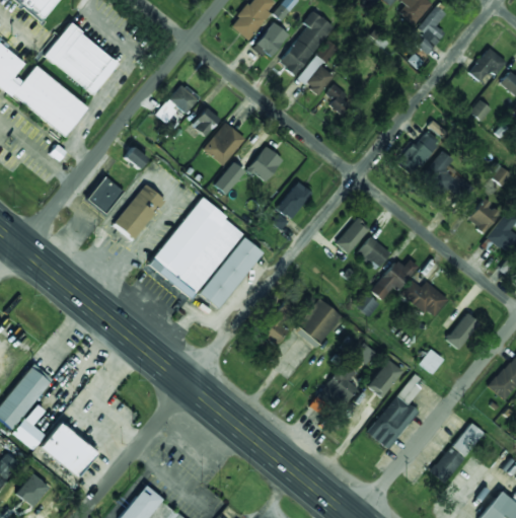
[(22,0),(45,17),(58,0),(22,0)]
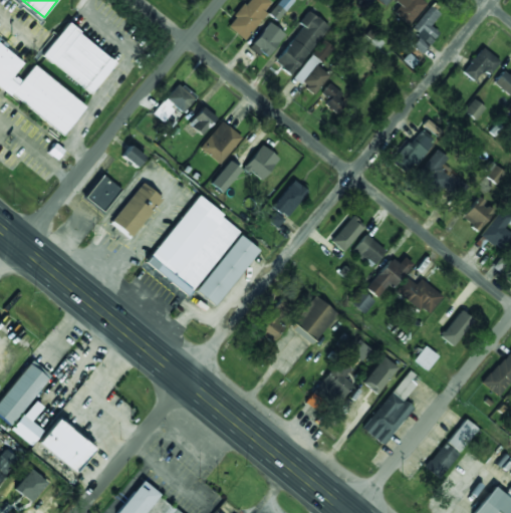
[(247,40),(270,12),(267,10),(274,1),(272,0),(249,0),(230,25),(247,40)]
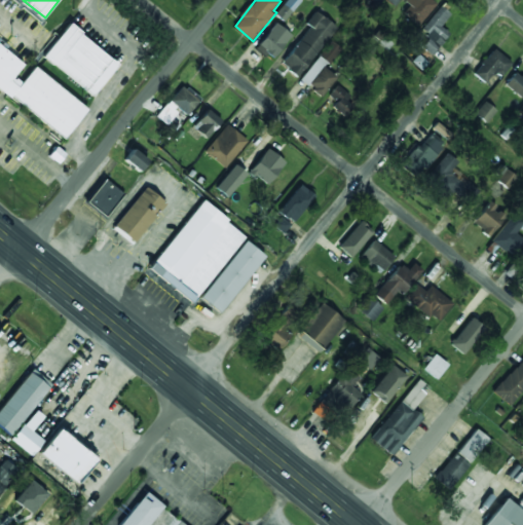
[(406,0),(412,5),(407,12),(420,25),(439,3),(435,0),(406,0)]
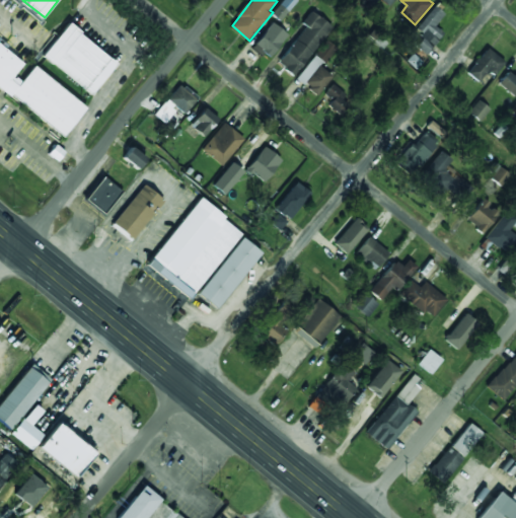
[(418,29),(426,35),(420,44),(411,35),(403,45),(424,60),(445,31),(437,25),(447,13),(437,5),(418,29)]
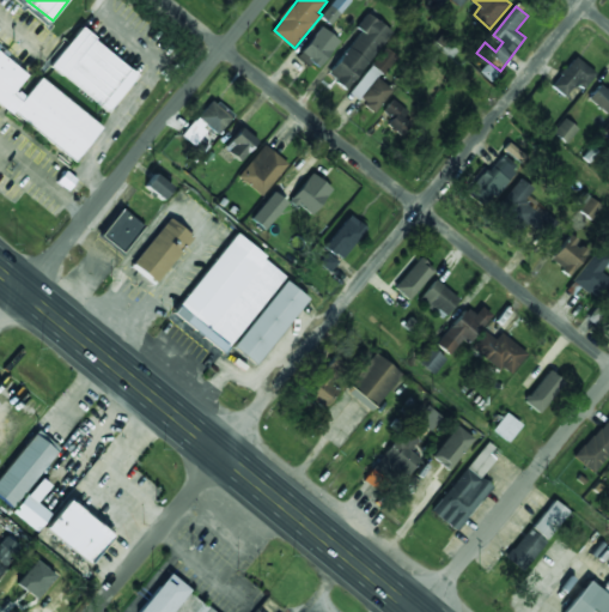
[(330,74),(349,89),(395,31),(370,12),(359,26),(364,30),(330,74)]
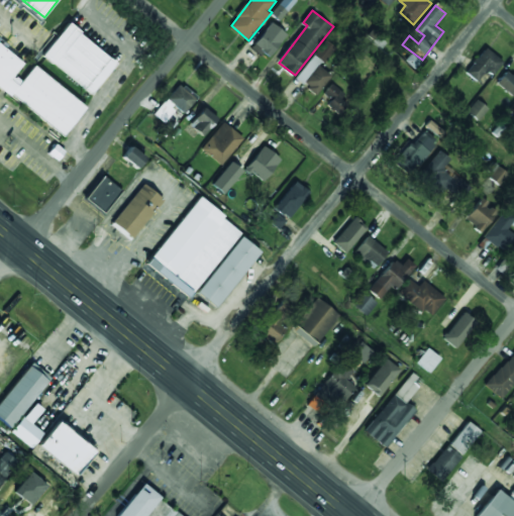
[(257,43),(273,56),(290,34),(274,21),(257,43)]
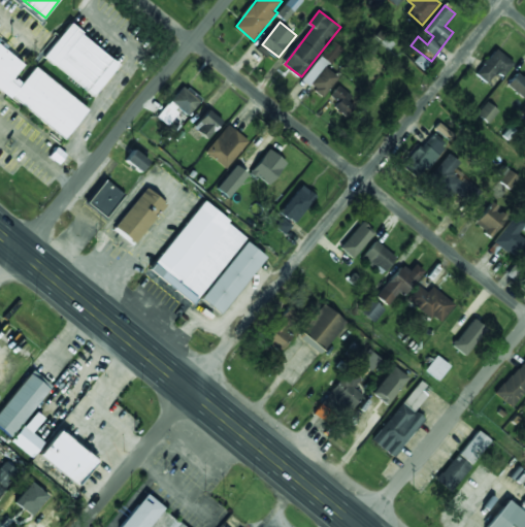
[(96,95),(121,63),(70,24),(45,57),(96,95)]
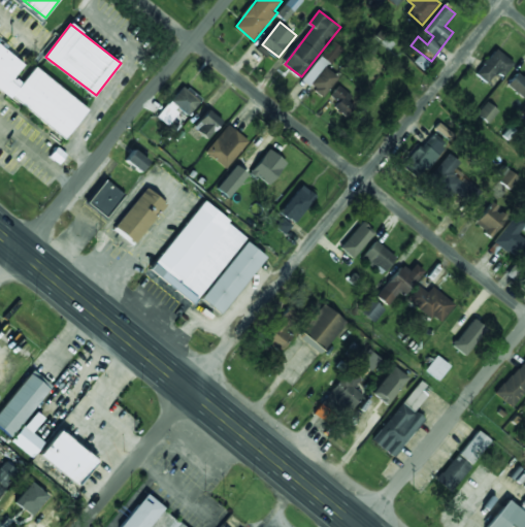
[(91,108),(36,66),(24,83),(15,76),(26,64),(17,57),(20,53),(0,37),(0,87),(68,138),(91,108)]
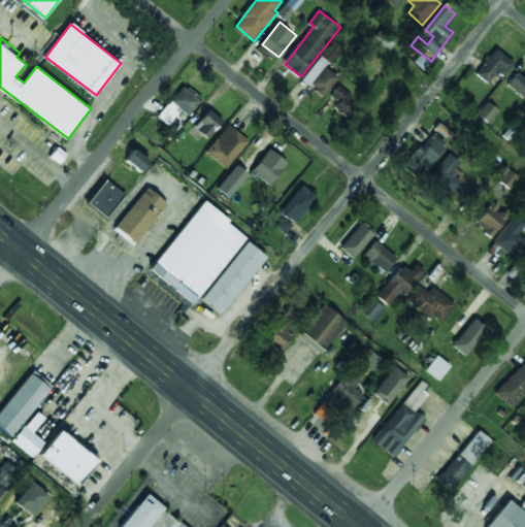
[(304,79),(326,96),(341,76),(330,68),(345,48),(334,40),(304,79)]
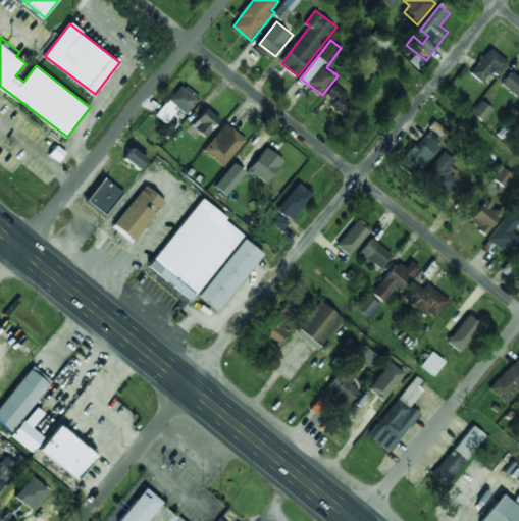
[(473,73),(483,82),(491,70),(500,75),(510,61),(491,48),(473,73)]
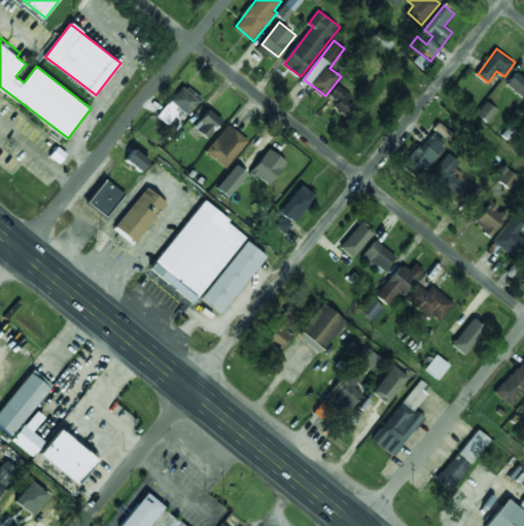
[(523,72),(520,69),(508,84),(523,97),(523,72)]
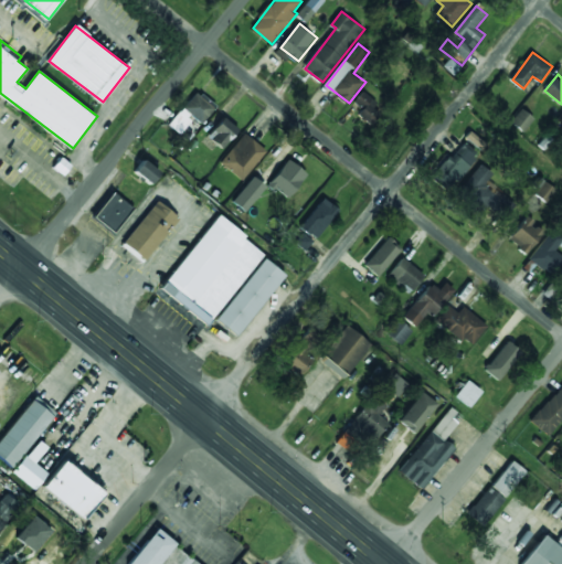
[(219,107),(199,91),(171,125),(183,136),(197,119),(204,125),(219,107)]
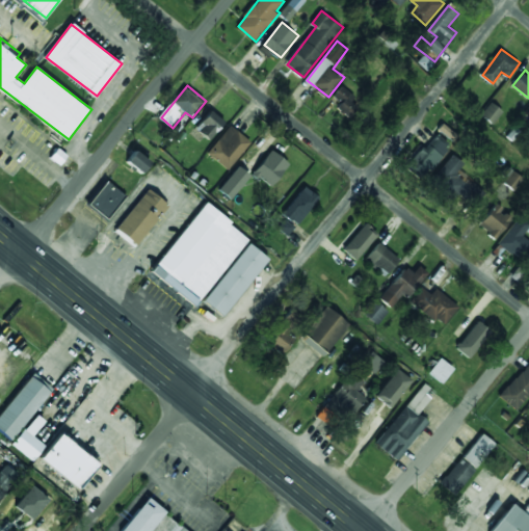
[(343,101),(338,109),(353,116),(360,105),(353,103),(358,94),(342,86),(337,98),(343,101)]
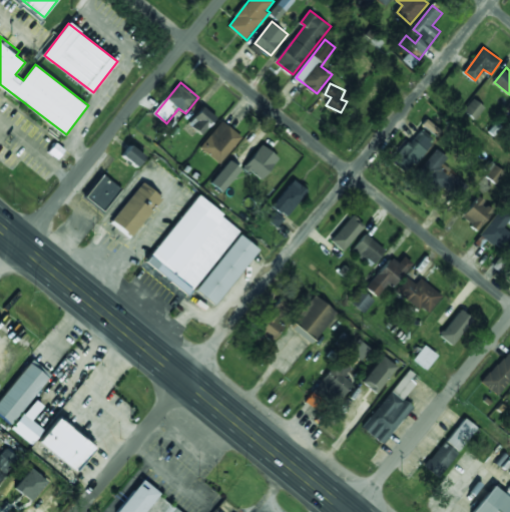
[(465,111),(477,120),(487,107),(475,98),(465,111)]
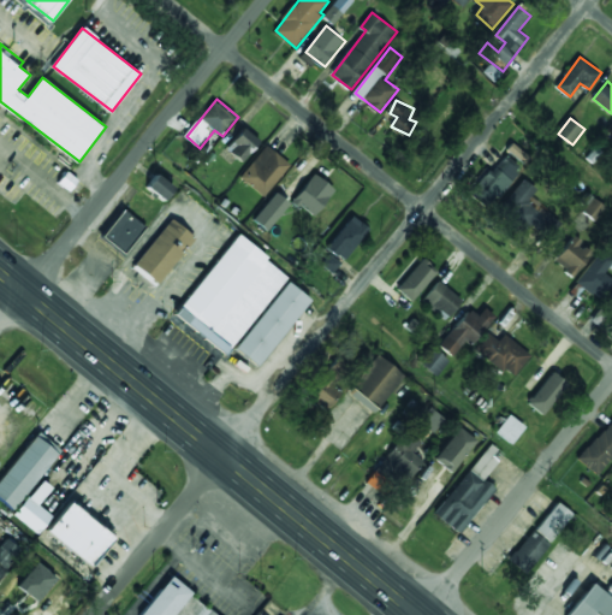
[(244,163),(261,140),(245,128),(229,149),(244,163)]
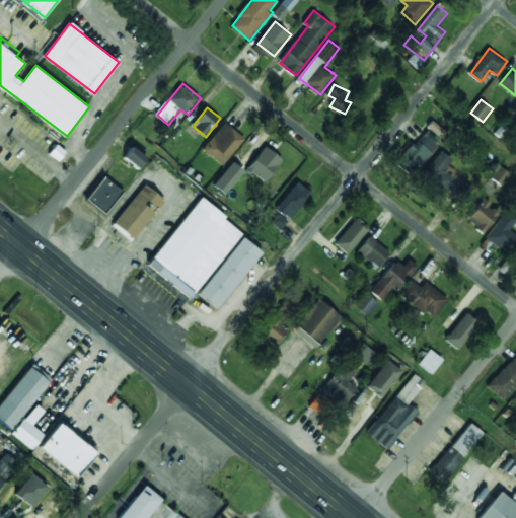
[(224,165),(246,139),(226,122),(204,148),(224,165)]
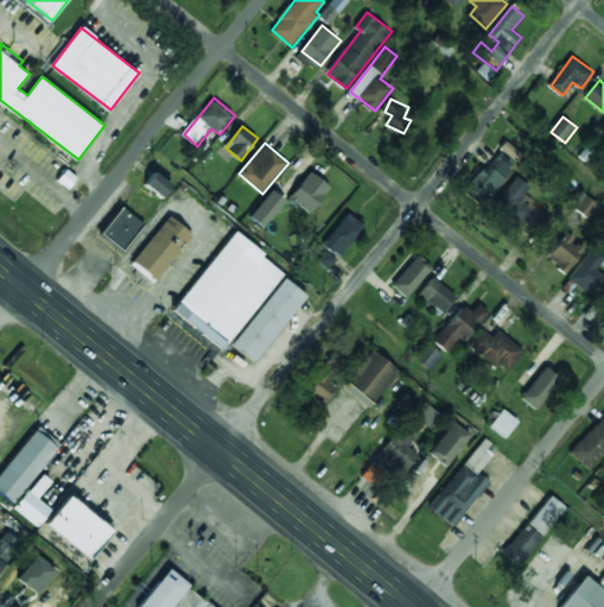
[(515,169),(497,153),(466,189),(483,204),(515,169)]
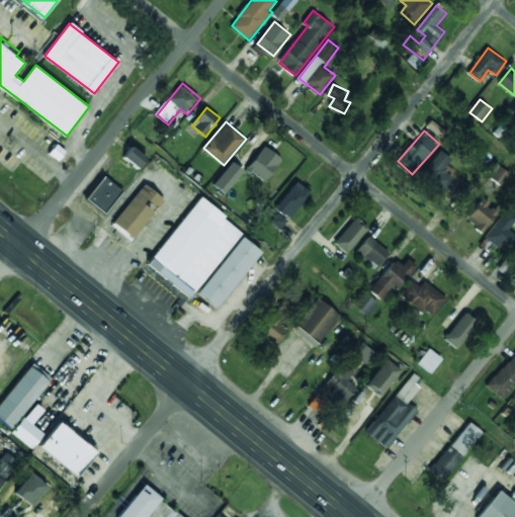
[(140,168),(148,157),(133,146),(124,157),(140,168)]
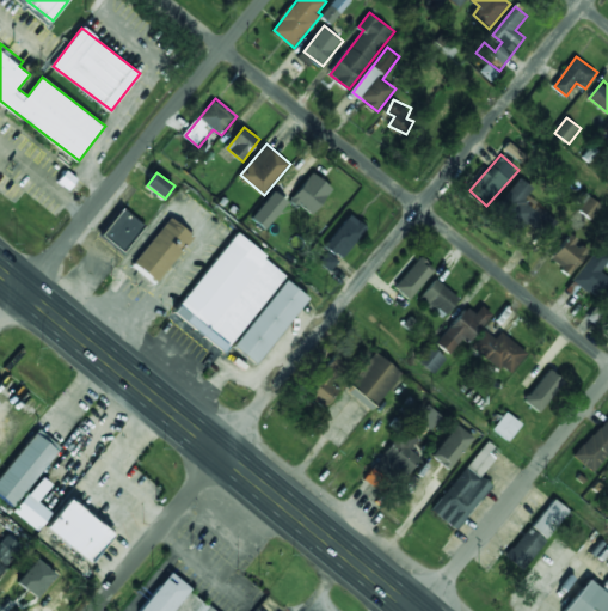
[(314,215),(333,188),(312,172),(293,200),(314,215)]
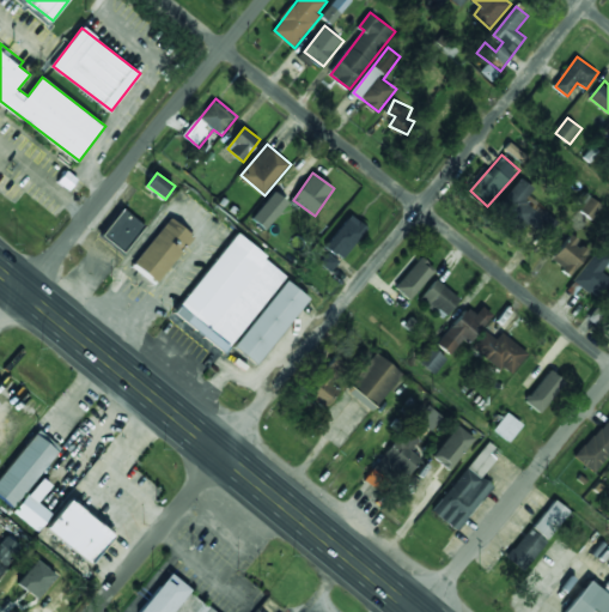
[(549,236),(559,219),(527,201),(536,187),(519,176),(500,207),(549,236)]
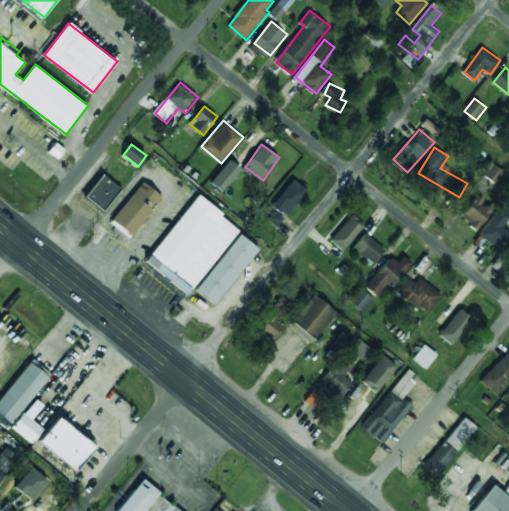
[(221,172),(232,181),(242,168),(231,159),(221,172)]
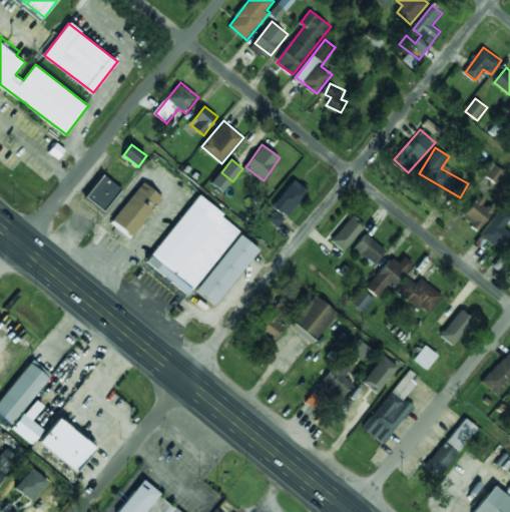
[(497,182),(506,171),(496,164),(488,176),(497,182)]
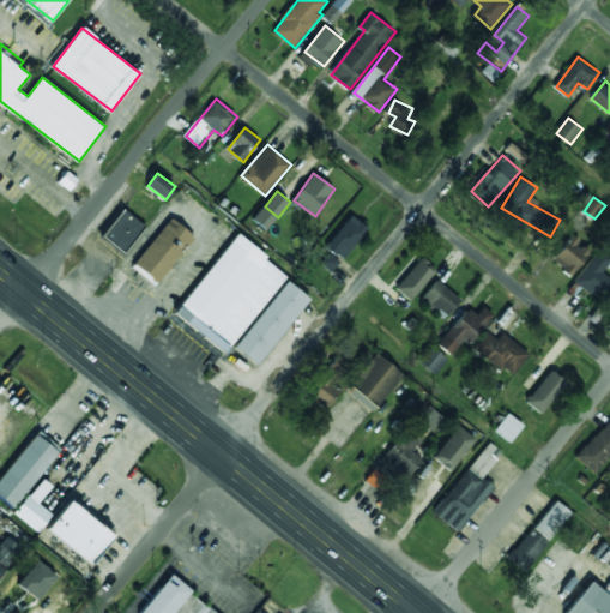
[(127,253),(146,224),(124,209),(103,238),(127,253)]
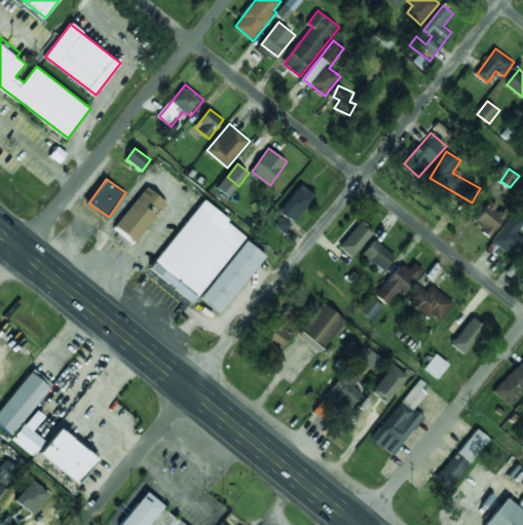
[(316,194),(301,184),(281,213),(285,215),(276,226),(287,233),(294,222),(296,223),(316,194)]
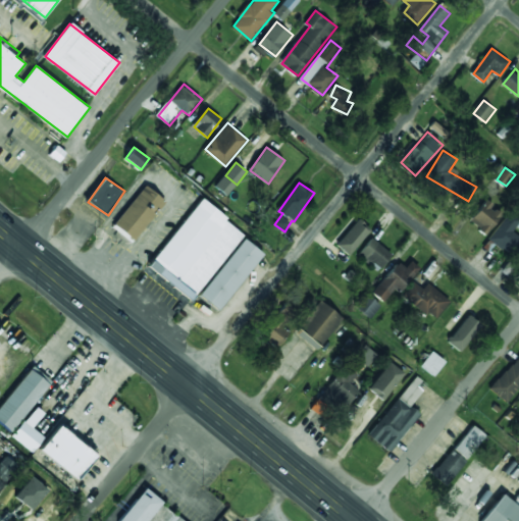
[(167,202),(147,185),(115,224),(136,241),(167,202)]
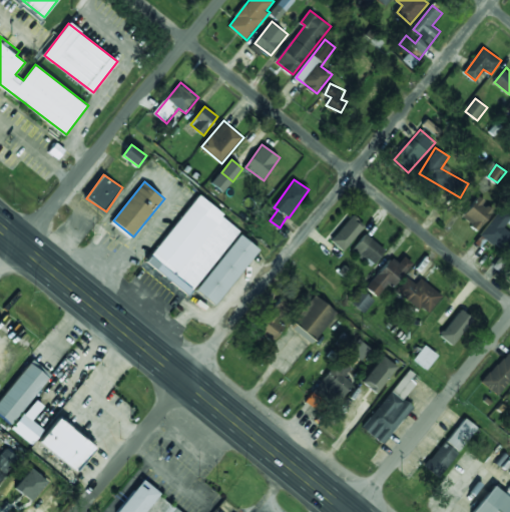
[(190,296),(241,228),(198,195),(147,263),(190,296)]
